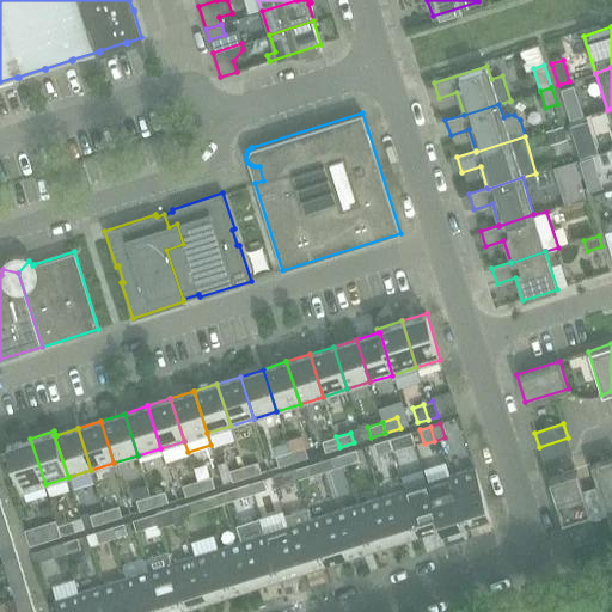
[(403,435),(387,440),(391,450),(392,448),(396,459),(409,454),(403,435)]
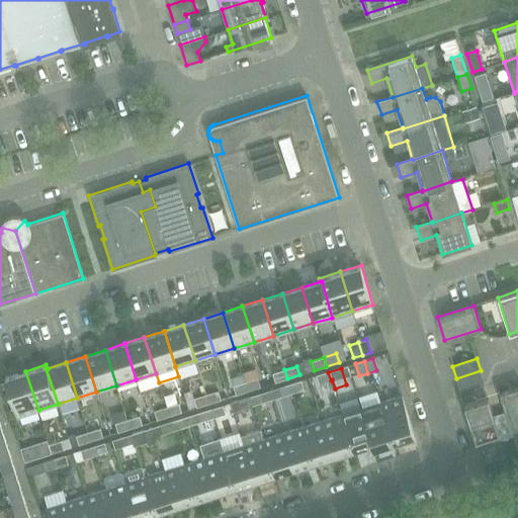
[(287,378),(284,369),(272,373),(275,381),(287,378)]
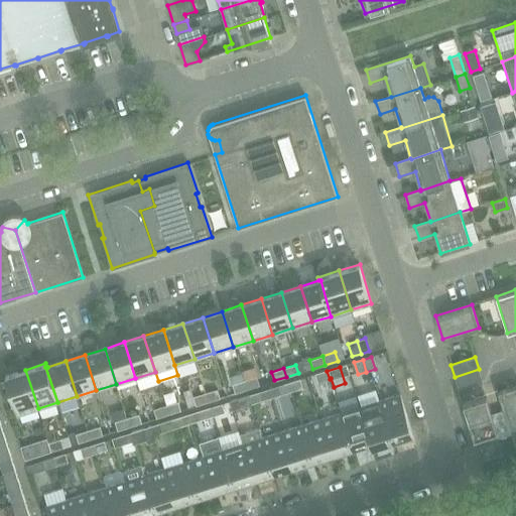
[(479,369),(455,377),(459,389),(483,382),(479,369)]
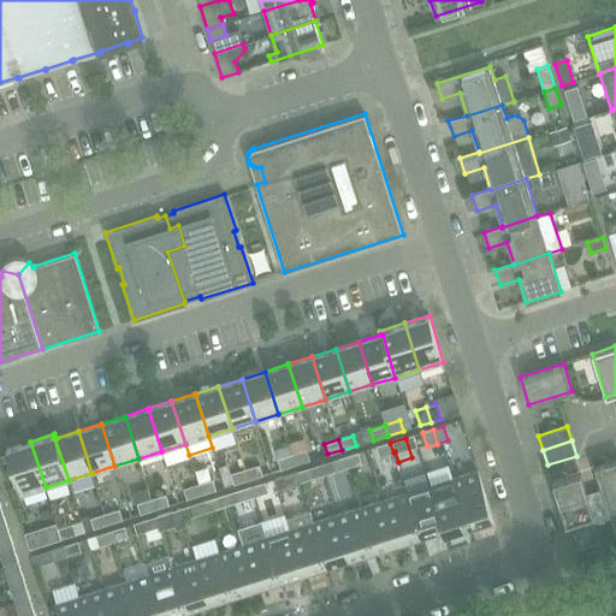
[(46,487),(30,442),(6,449),(21,496),(46,487)]
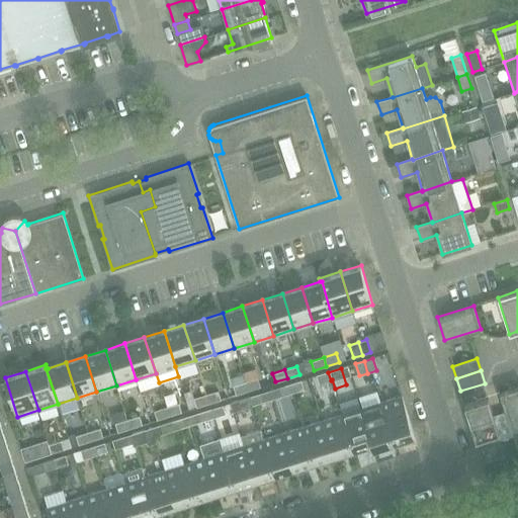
[(331,380),(328,372),(316,375),(319,383),(331,380)]
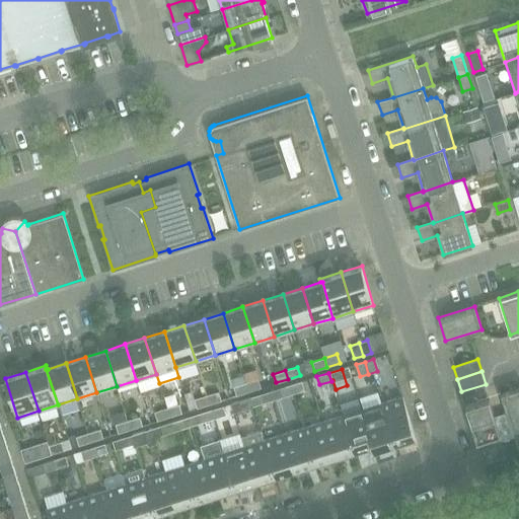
[(258,379),(245,383),(248,391),(261,387),(258,379)]
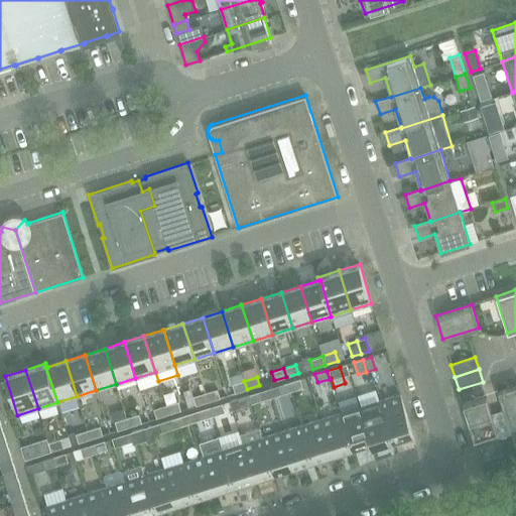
[(302,387),(300,379),(288,383),(290,391),(302,387)]
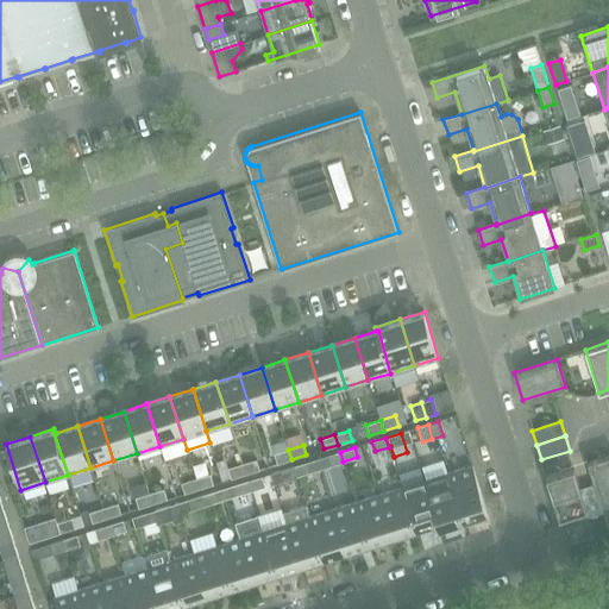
[(292,459),(288,450),(275,453),(278,464),(292,459)]
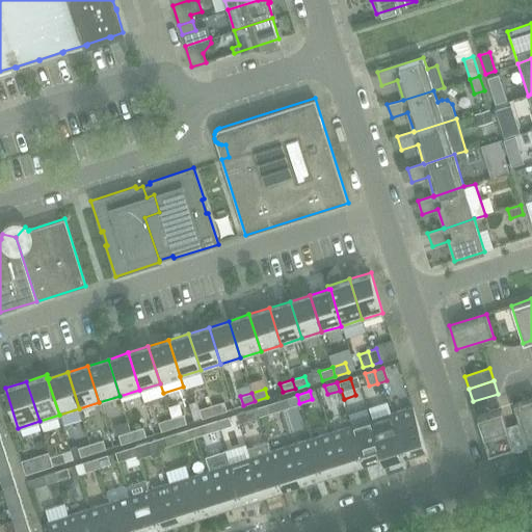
[(299,403),(297,395),(276,401),(280,409),(299,403)]
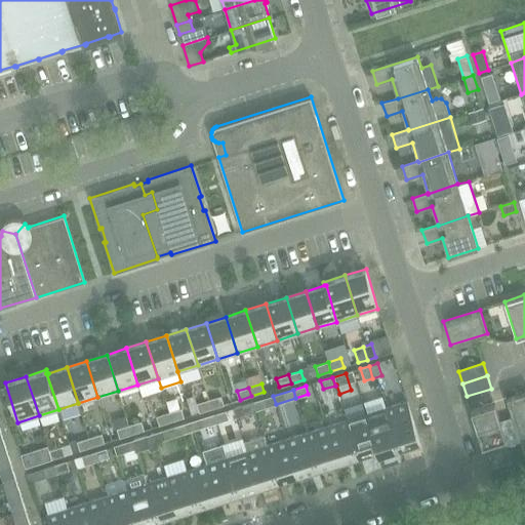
[(524,392),(507,398),(512,416),(519,436),(524,433),(524,392)]
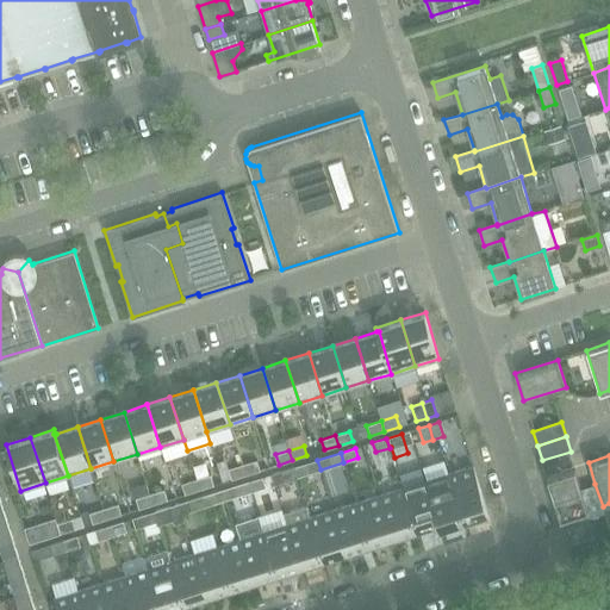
[(257,460),(242,465),(246,475),(260,471),(257,460)]
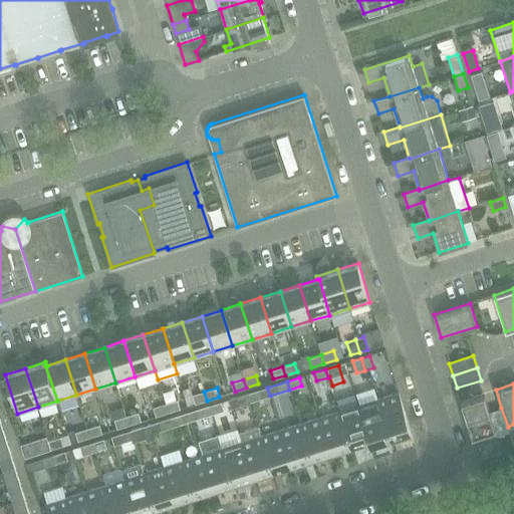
[(260,391),(248,395),(250,403),(263,398),(260,391)]
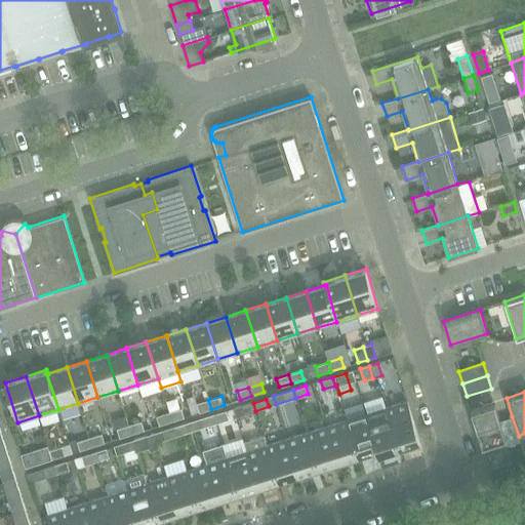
[(211,409),(208,400),(197,404),(199,412),(211,409)]
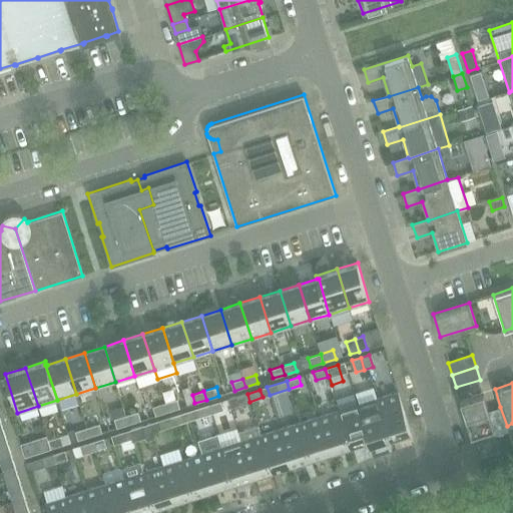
[(398,391),(378,398),(390,437),(410,430),(398,391)]
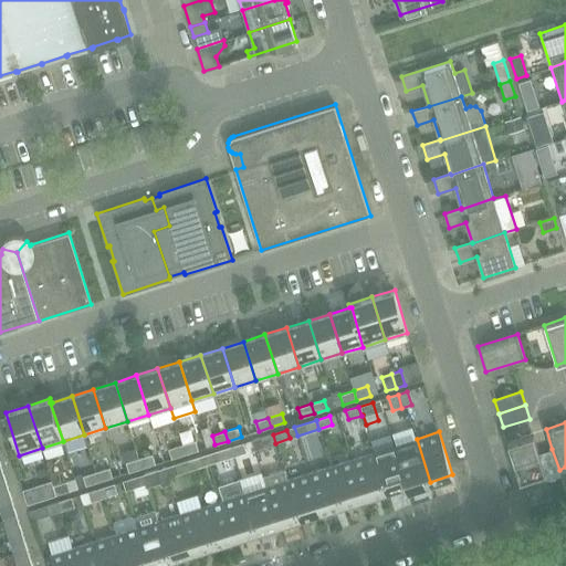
[(561,475),(552,449),(538,453),(532,433),(507,441),(513,457),(512,457),(520,482),(544,474),(546,481),(561,475)]
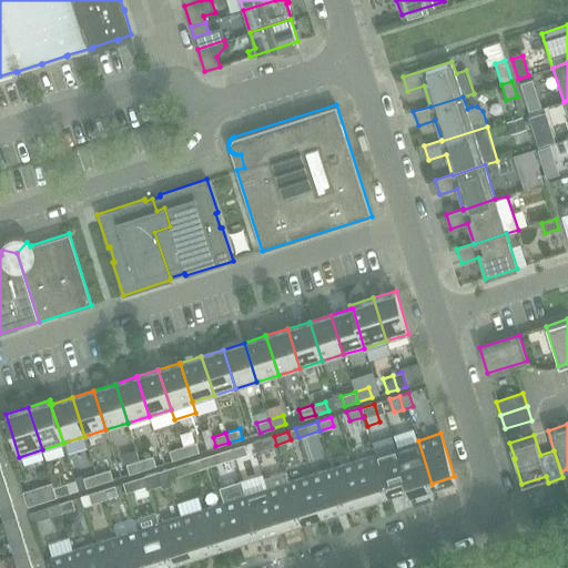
[(276,445),(274,436),(261,439),(264,448),(276,445)]
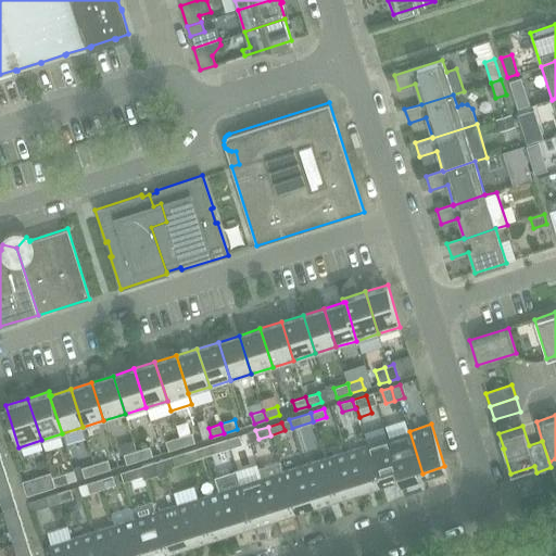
[(409,431),(388,438),(401,476),(399,477),(401,480),(422,474),(409,431)]
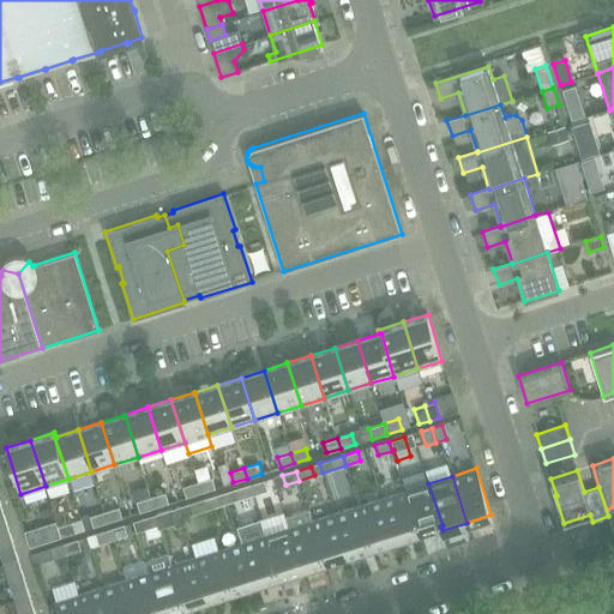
[(212,477),(197,482),(200,493),(216,488),(212,477)]
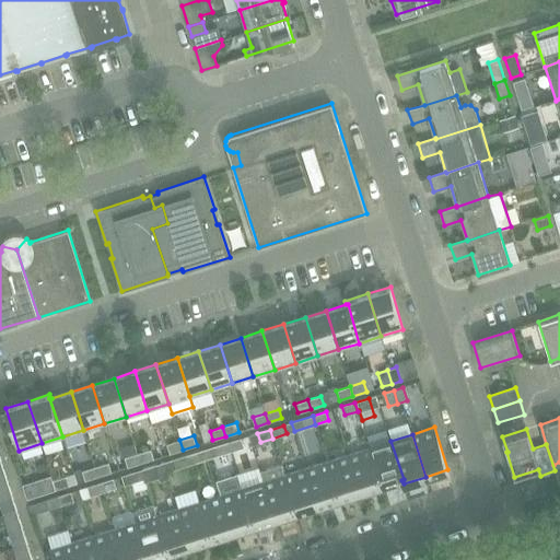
[(241,439),(228,442),(231,452),(243,447),(241,439)]
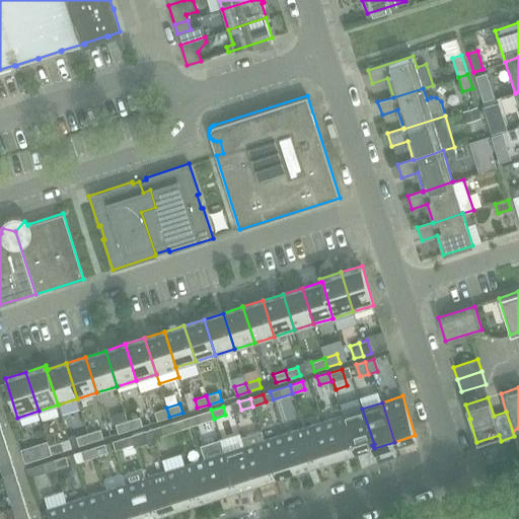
[(169,417),(166,408),(155,412),(157,421),(169,417)]
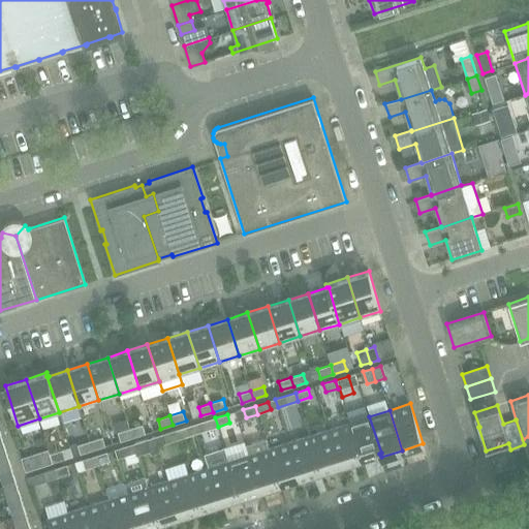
[(369,416),(348,423),(361,460),(379,454),(381,453),(369,416)]
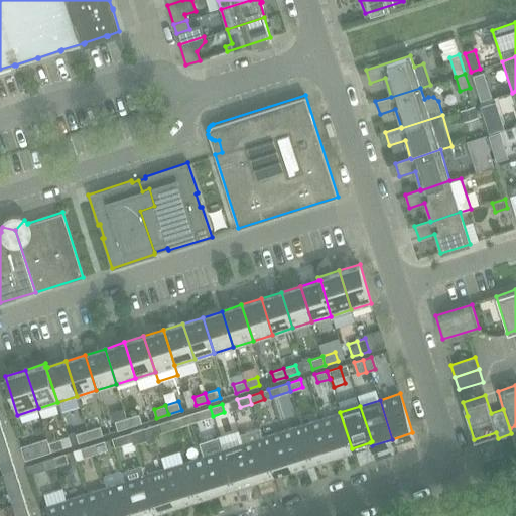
[(213,416),(210,407),(198,411),(201,419),(213,416)]
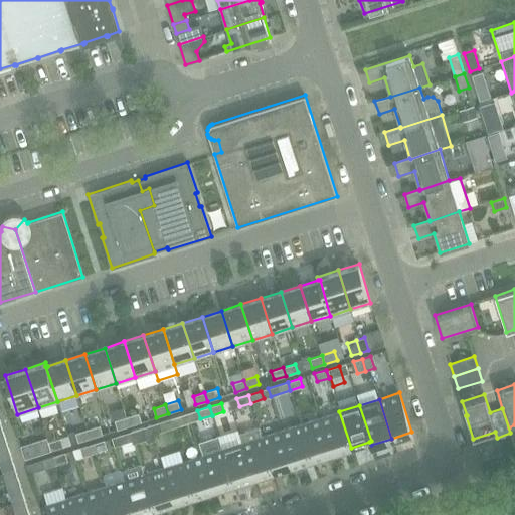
[(339,411),(320,417),(331,454),(351,448),(339,411)]
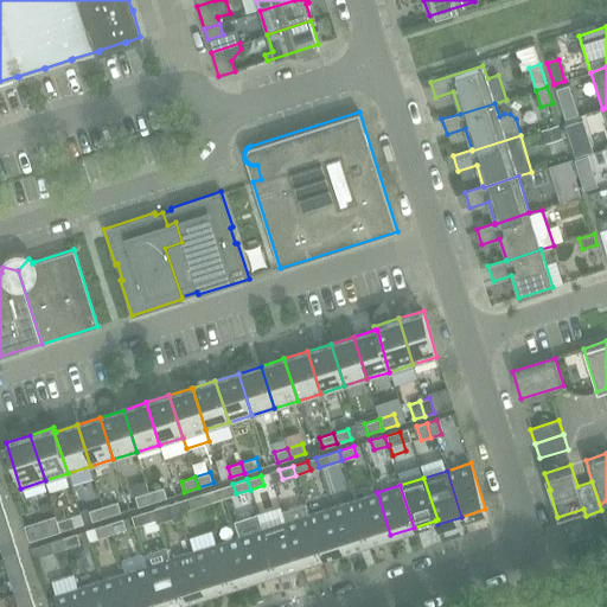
[(164,487),(148,492),(152,502),(167,497),(164,487)]
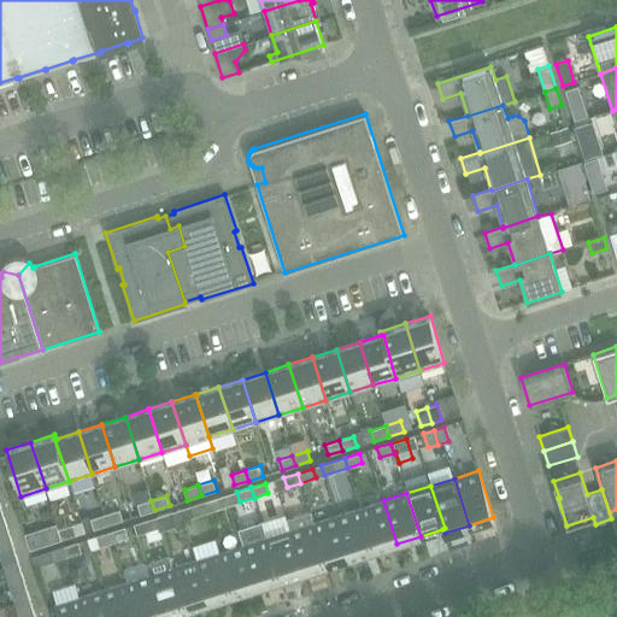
[(218,498),(204,503),(207,512),(222,509),(218,498)]
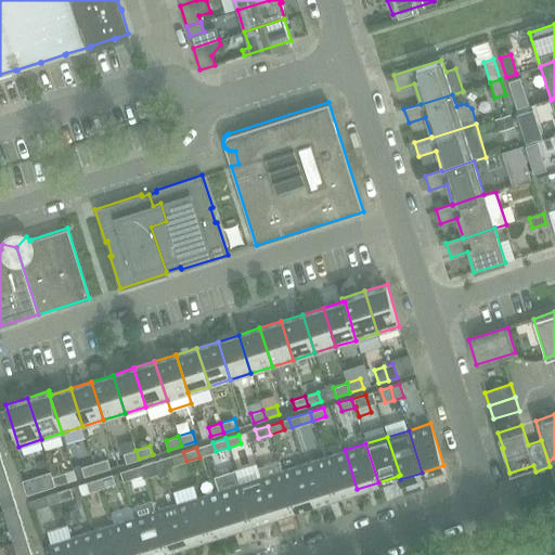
[(139,459),(136,450),(124,453),(127,463),(139,459)]
